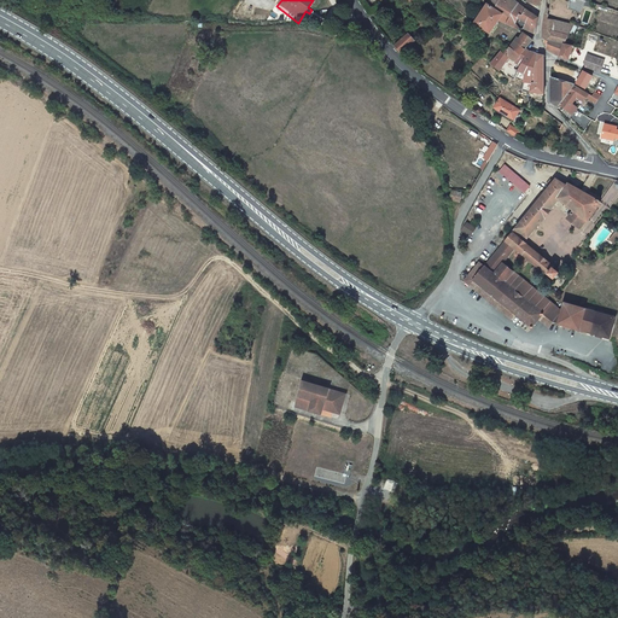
[(502,5),(495,0),(490,0),(476,23),(491,35),(500,23),(507,25),(512,17),(511,17),(499,9),(502,5)]
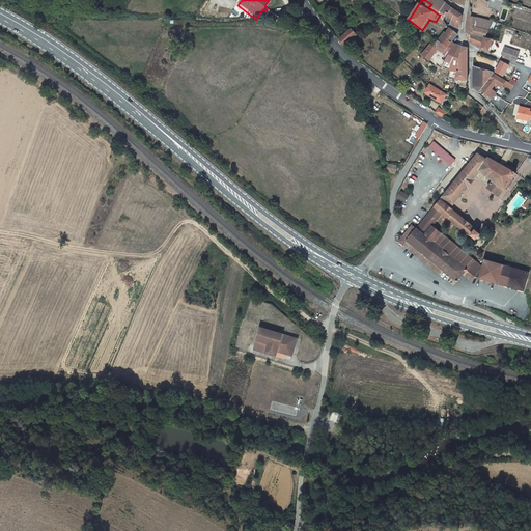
[(440,0),(425,0),(431,4),(428,7),(439,15),(445,3),(440,0)]
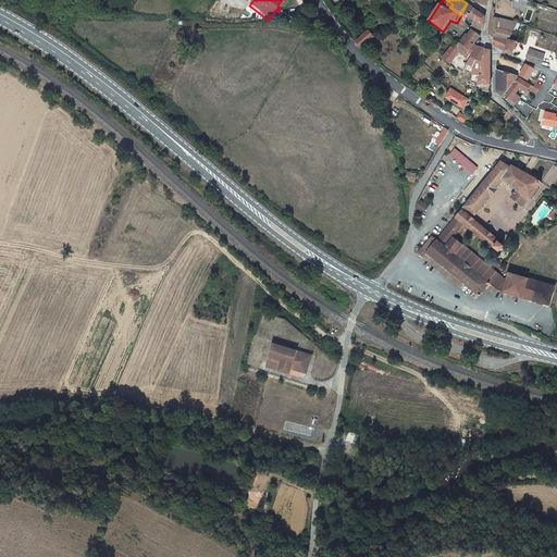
[(523,11),(527,4),(529,1),(525,0),(514,0),(514,8),(523,11)]
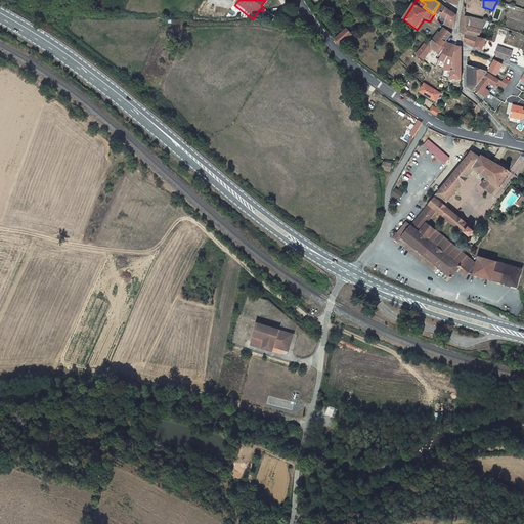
[(454,13),(439,3),(433,14),(434,14),(430,22),(434,24),(436,25),(439,27),(439,25),(437,19),(439,16),(445,19),(444,24),(451,28),(454,13)]
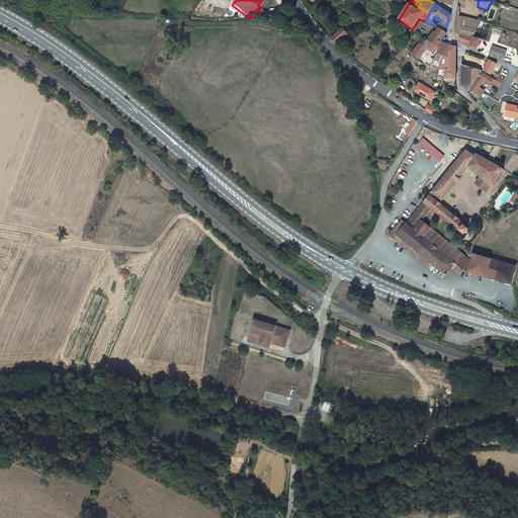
[(454,32),(459,33),(472,36),(478,27),(481,21),(458,15),(459,12),(457,11),(456,15),(454,25),(454,32)]
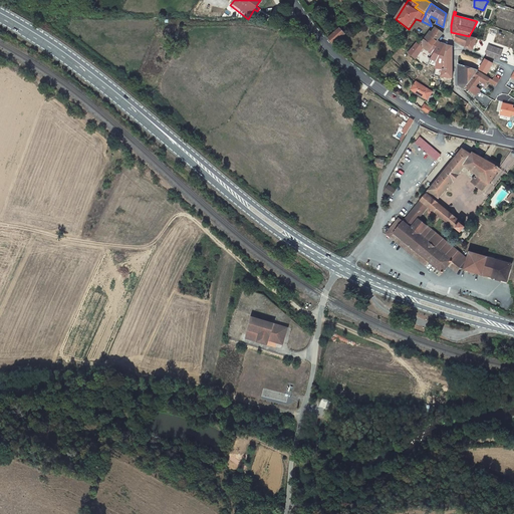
[(345,33),(339,27),(332,33),(327,38),(333,45),(345,33)]
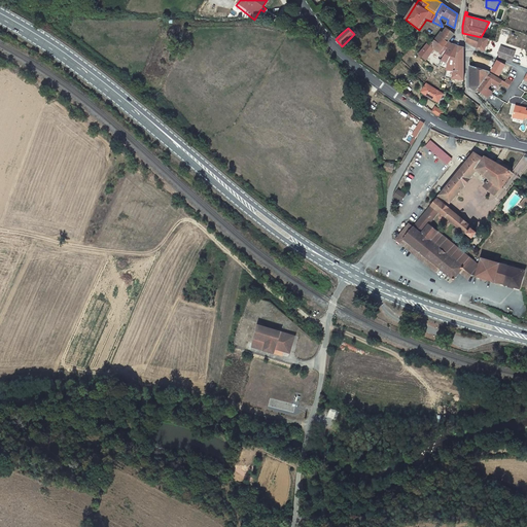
[(435,39),(434,40),(444,47),(448,42),(454,34),(450,29),(446,29),(443,33),(440,37),(438,36),(435,39)]
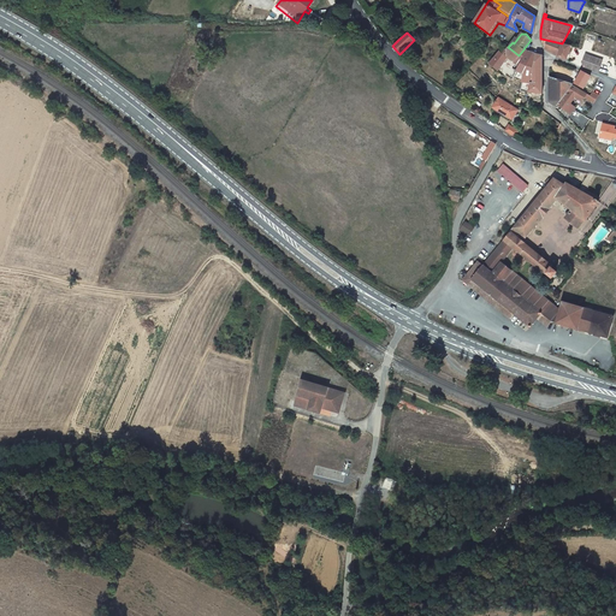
[(544,48),(558,57),(562,43),(546,40),(544,48)]
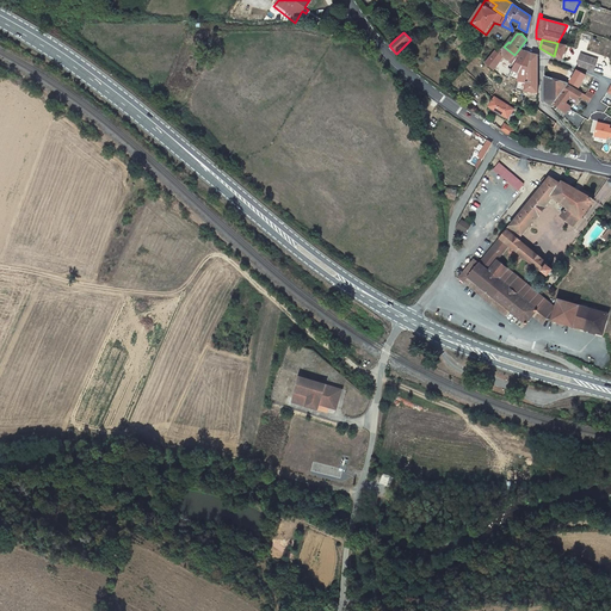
[(567,45),(557,43),(554,56),(562,60),(567,45)]
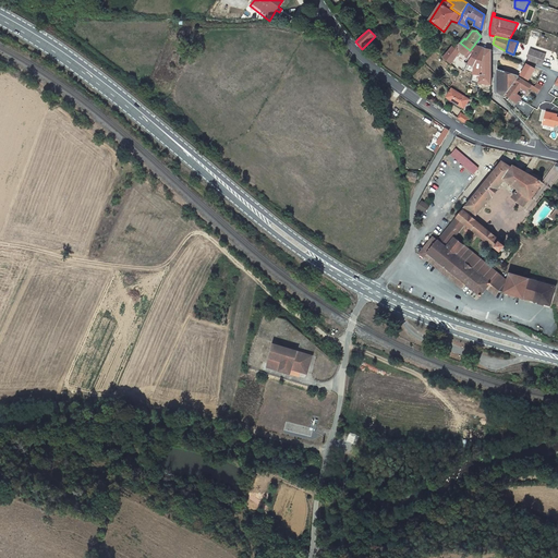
[(460,43),(455,48),(460,51),(461,50),(462,51),(468,55),(466,57),(471,60),(476,50),(477,47),(474,45),(470,50),(460,43)]
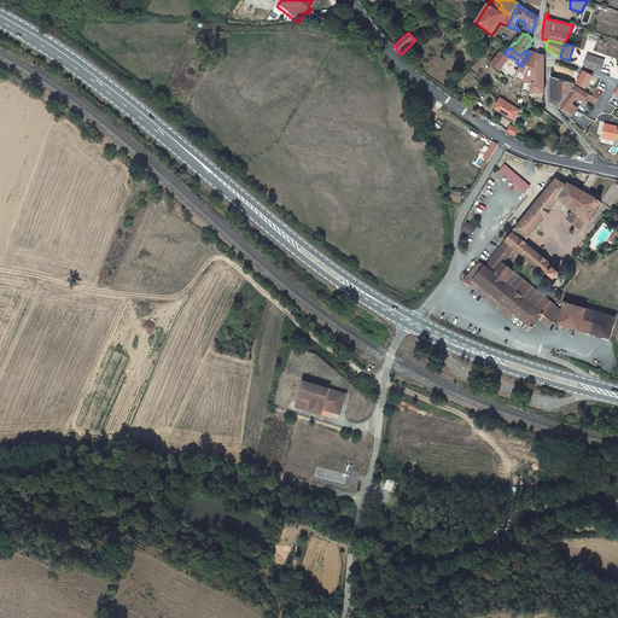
[(509,57),(503,53),(502,52),(493,63),(501,70),(505,64),(508,58),(509,57)]
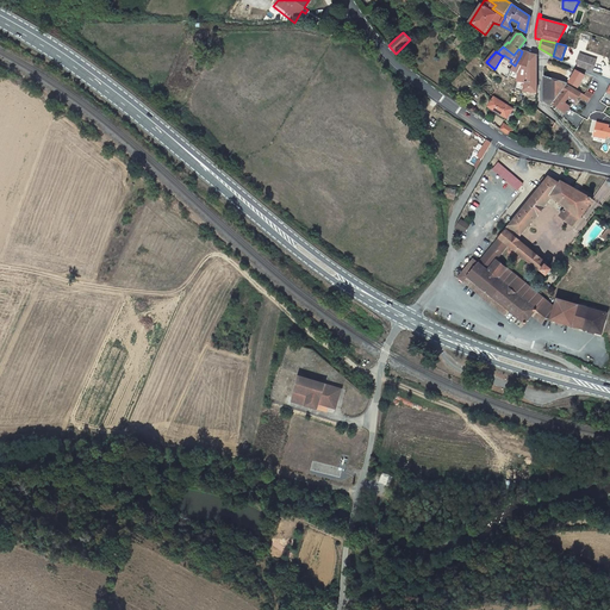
[(523,91),(537,93),(537,55),(531,54),(527,53),(522,51),(521,55),(515,66),(511,69),(520,74),(517,81),(518,81),(517,89),(523,91)]
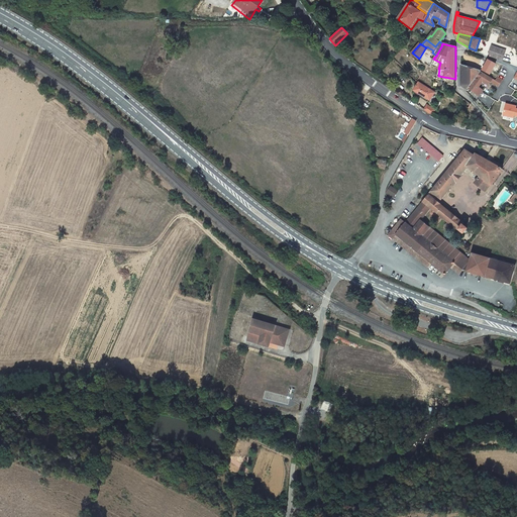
[(507,53),(492,47),(489,54),(490,57),(504,63),(507,53)]
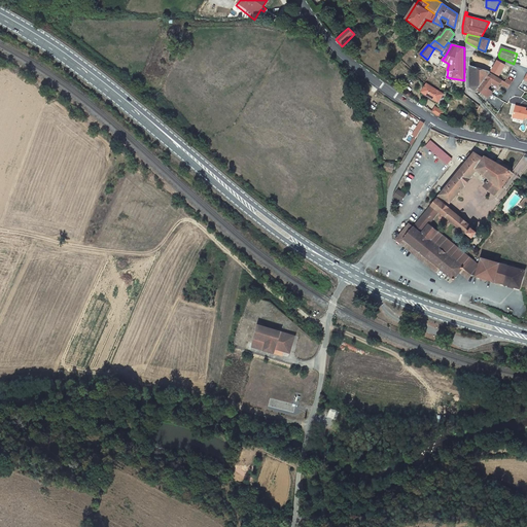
[(487,68),(491,70),(497,62),(497,61),(491,59),(487,68)]
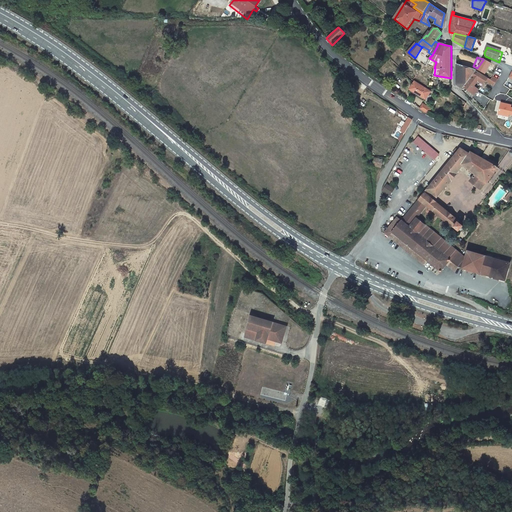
[(477,68),(492,77),(498,80),(505,71),(483,60),(477,68)]
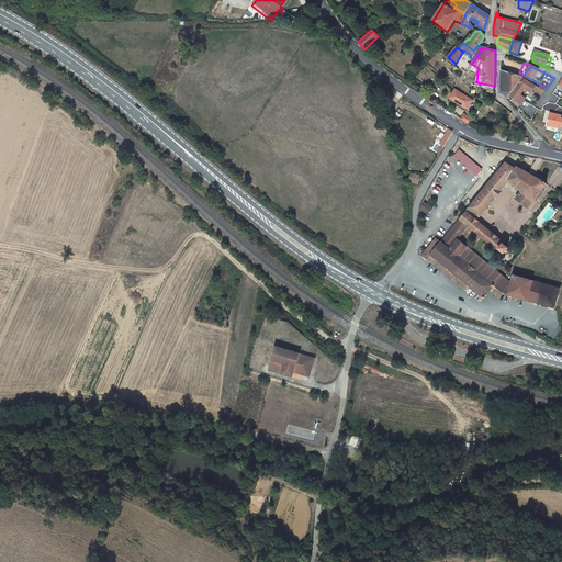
[(501,72),(503,92),(509,97),(521,79),(501,72)]
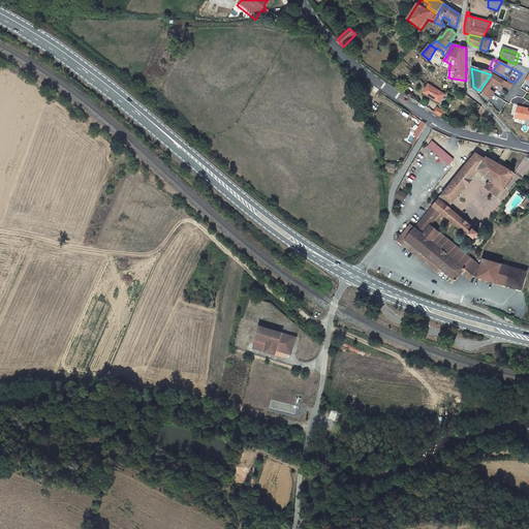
[(506,91),(509,92),(511,89),(514,85),(515,83),(508,80),(507,82),(504,82),(491,74),(479,91),(492,99),(493,96),(495,93),(492,91),(495,86),(500,89),(502,85),(508,88),(506,91)]
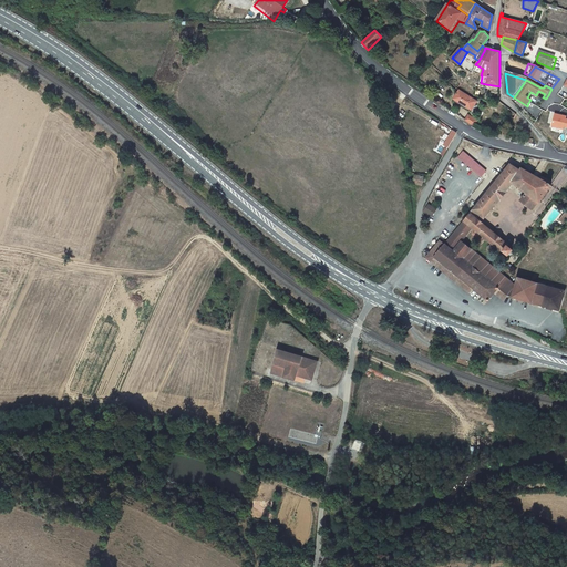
[(477,103),(459,92),(453,101),(472,112),(477,103)]
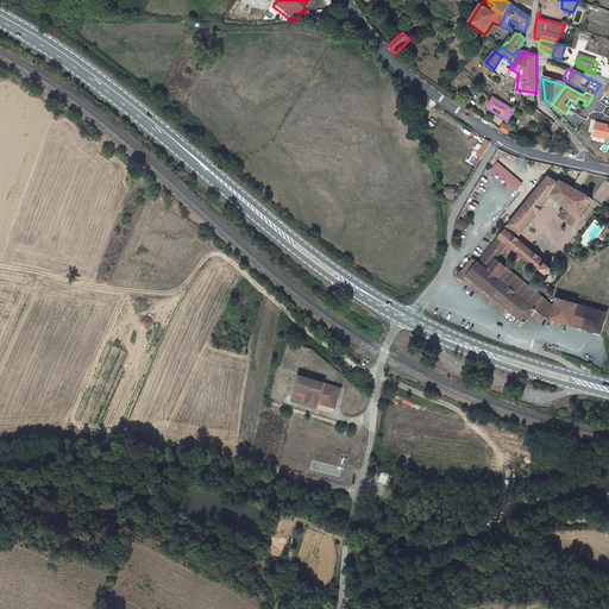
[(596,123),(594,136),(606,138),(606,136),(608,127),(608,125),(596,123)]
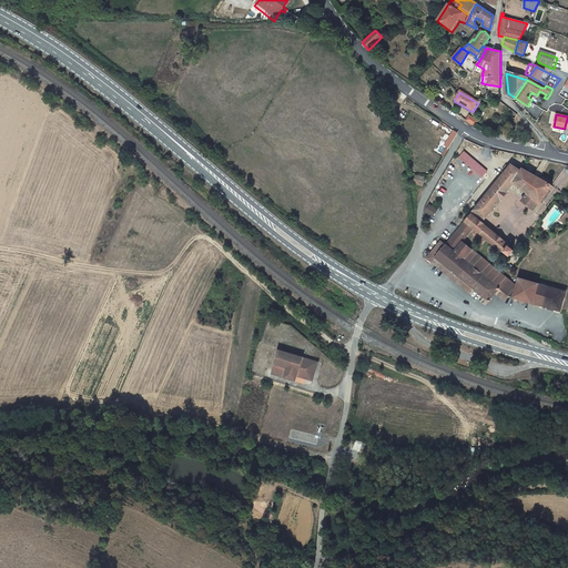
[(469,117),(466,121),(472,124),(476,128),(479,123),(469,117)]
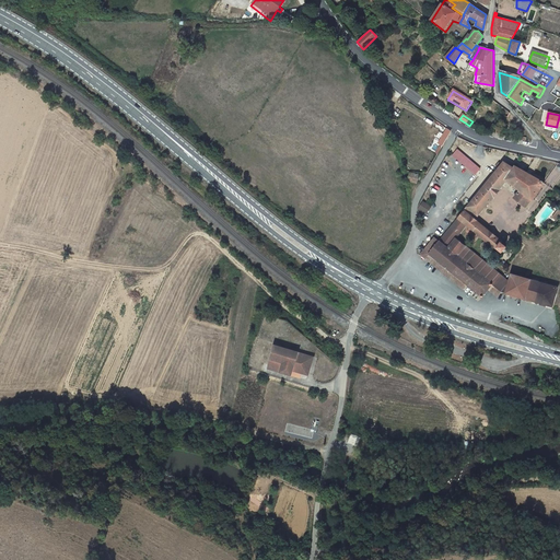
[(452,132),(447,129),(439,144),(443,147),(452,132)]
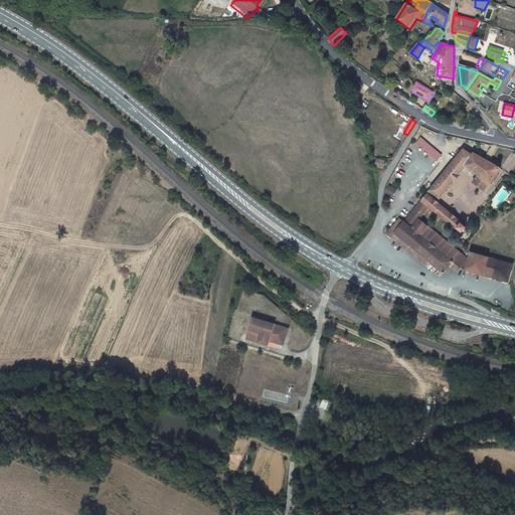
[(420,137),(415,143),(438,161),(442,155),(420,137)]
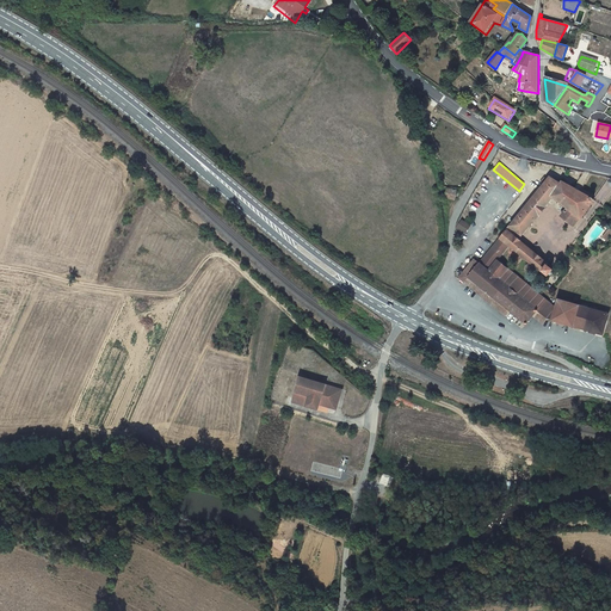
[(528,325),(536,314),(539,309),(551,319),(559,308),(500,260),(511,246),(514,250),(511,253),(519,259),(522,255),(543,273),(544,272),(549,276),(554,270),(549,266),(550,264),(513,233),(518,228),(524,233),(554,196),(567,207),(562,214),(576,224),(581,217),(582,217),(596,198),(565,181),(563,183),(551,178),(481,263),(466,282),(477,290),(481,287),(511,310),(528,325)]
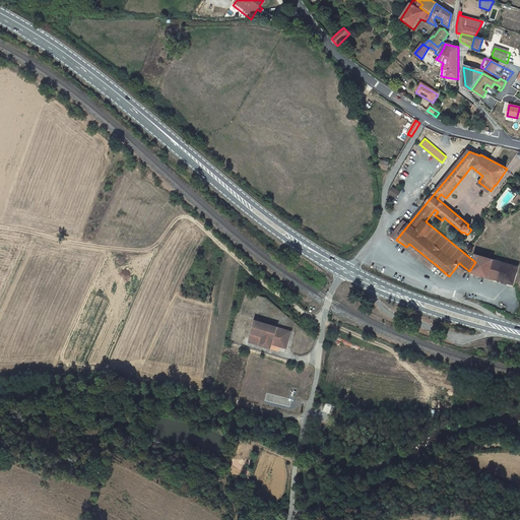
[(381,159),(380,168),(387,169),(389,161),(381,159)]
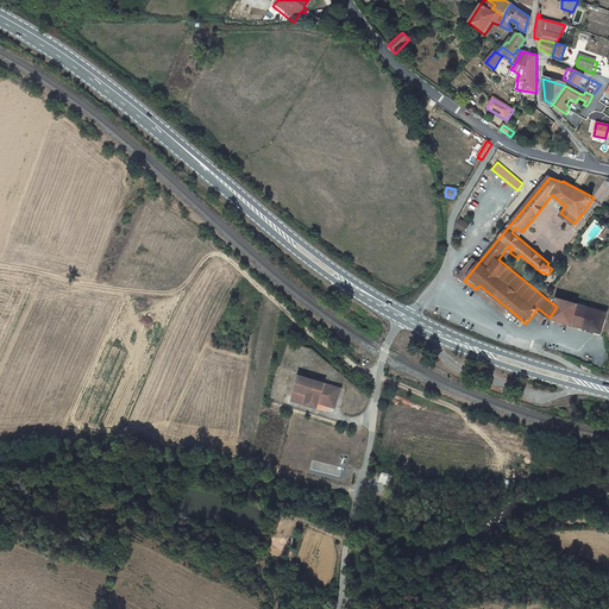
[(456,227),(465,233),(470,224),(460,218),(456,227)]
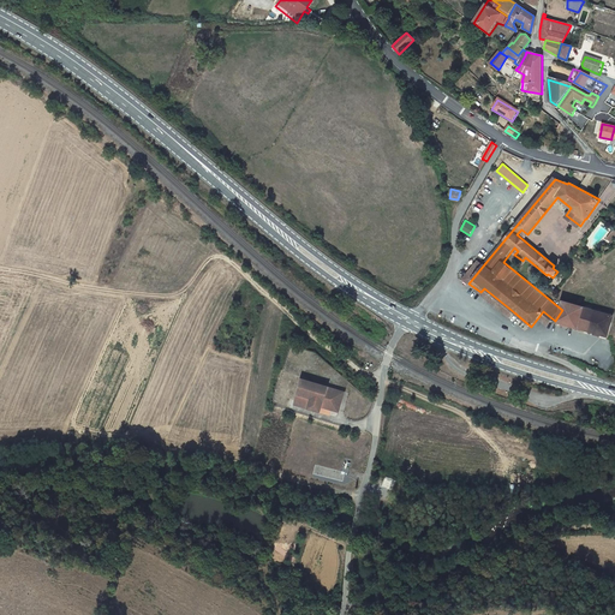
[(469,284),(484,264),(478,260),(463,279),(469,284)]
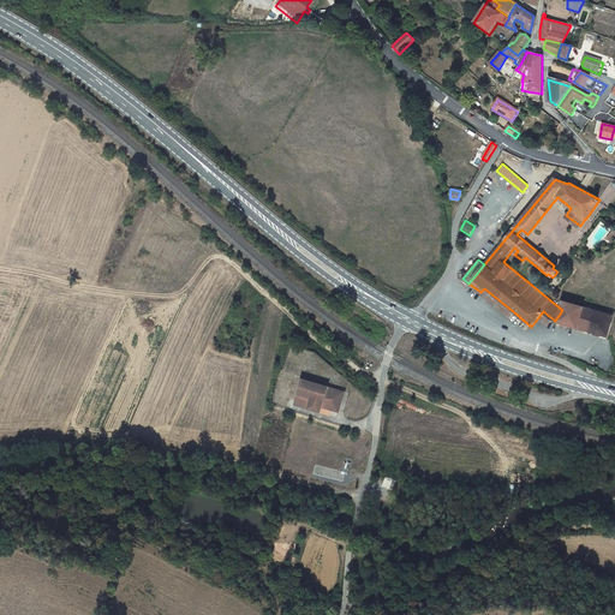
[(484,288),(481,292),(511,317),(514,312),(484,288)]
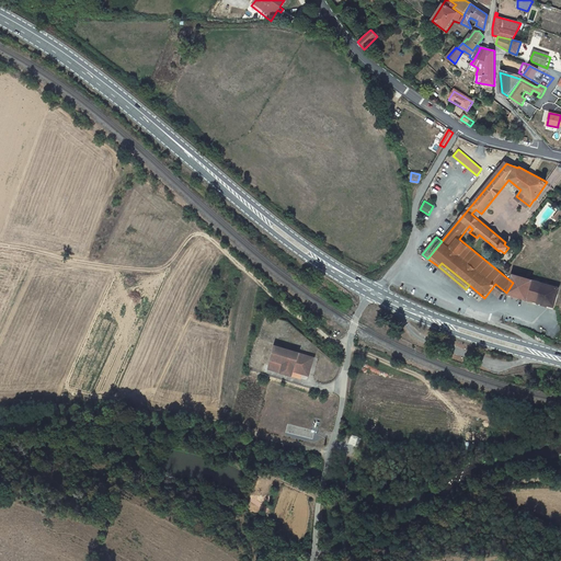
[(557,307),(560,290),(560,287),(515,276),(511,295),(516,296),(557,307)]
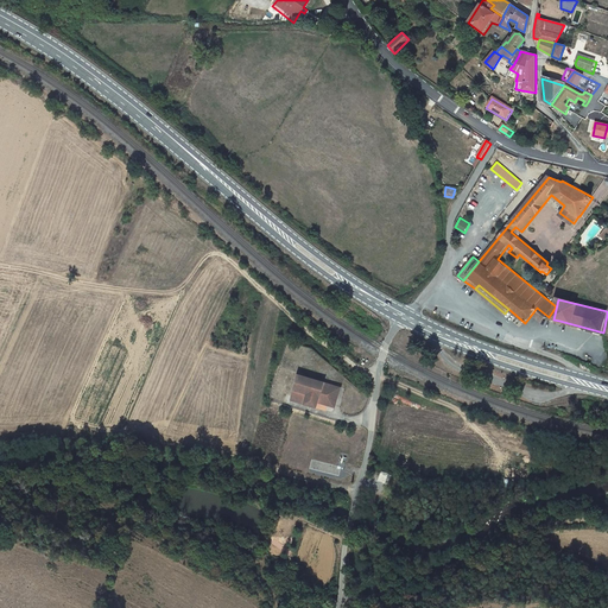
[(537,308),(533,312),(544,322),(549,317),(537,308)]
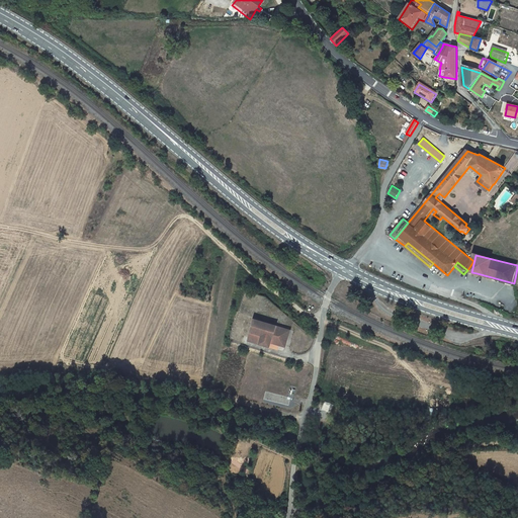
[(250,342),(255,319),(253,319),(246,340),(250,342)]
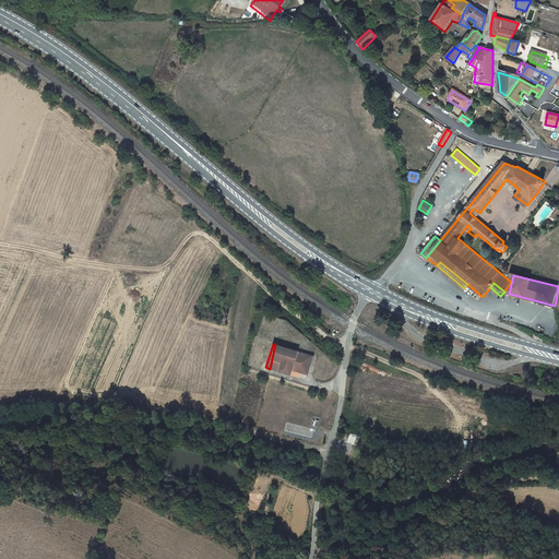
[(275,344),(270,369),(289,375),(292,369),(307,375),(312,356),(275,344)]
